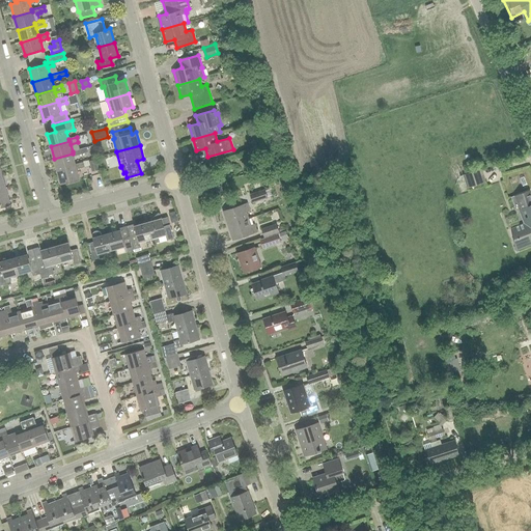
[(77,166),(76,164),(74,157),(82,155),(80,149),(73,151),(73,154),(54,159),(58,171),(77,166)]
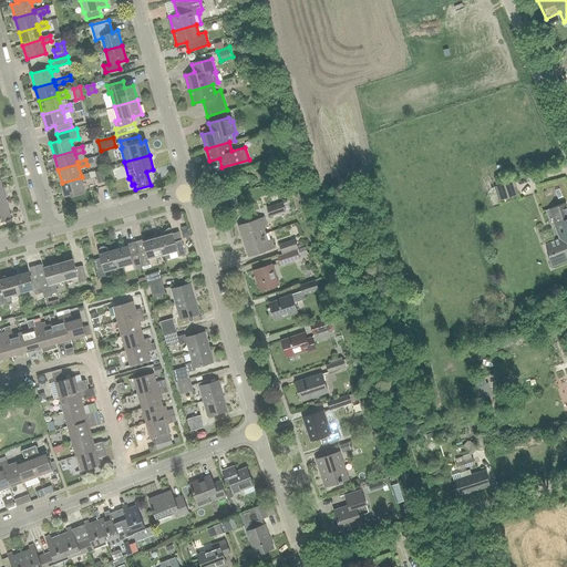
[(98,184),(105,182),(102,171),(95,173),(98,184)]
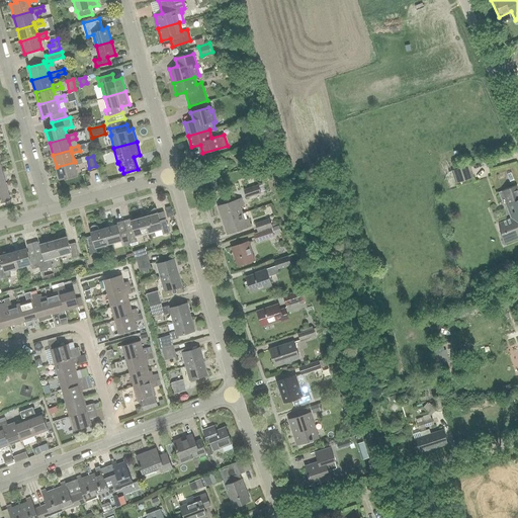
[(75,162),(57,167),(60,180),(78,174),(76,165),(83,163),(81,158),(74,160),(75,162)]
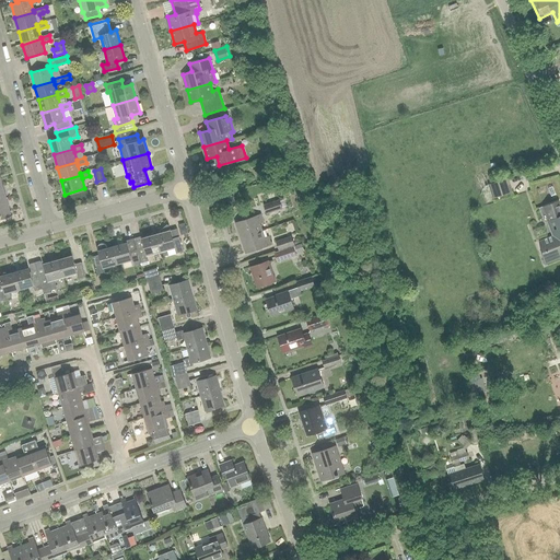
[(513,191),(509,178),(488,185),(492,199),(513,191)]
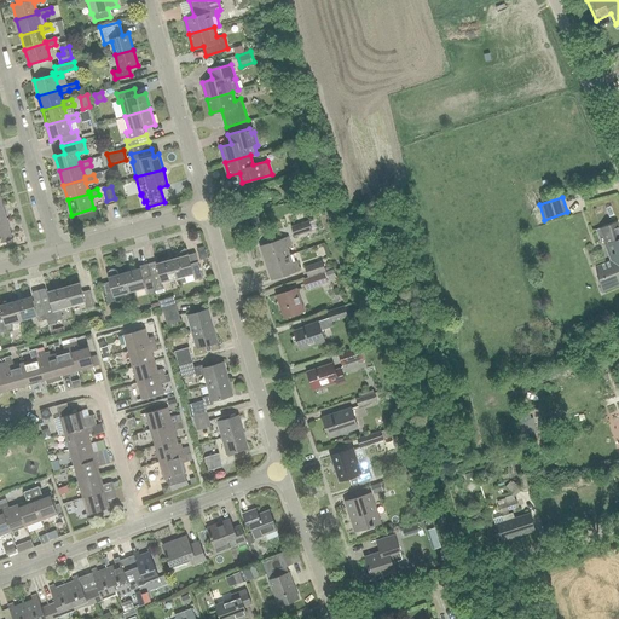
[(10,241),(9,237),(12,236),(7,221),(0,223),(0,238),(1,238),(1,243),(10,241)]
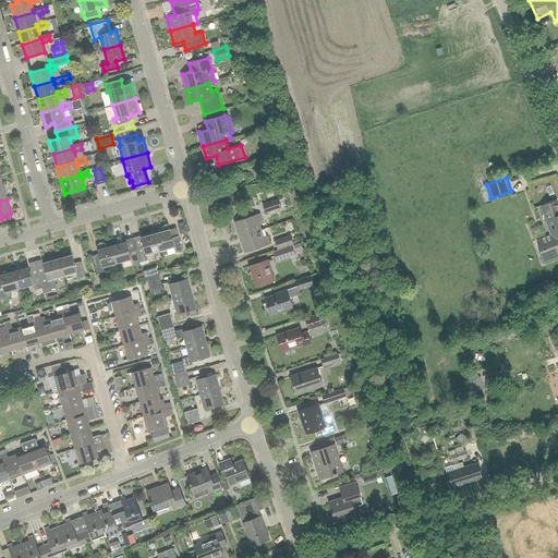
[(543,217),(550,235),(536,241),(542,252),(537,254),(542,264),(557,256),(557,203),(557,199),(537,207),(542,217),(543,217)]
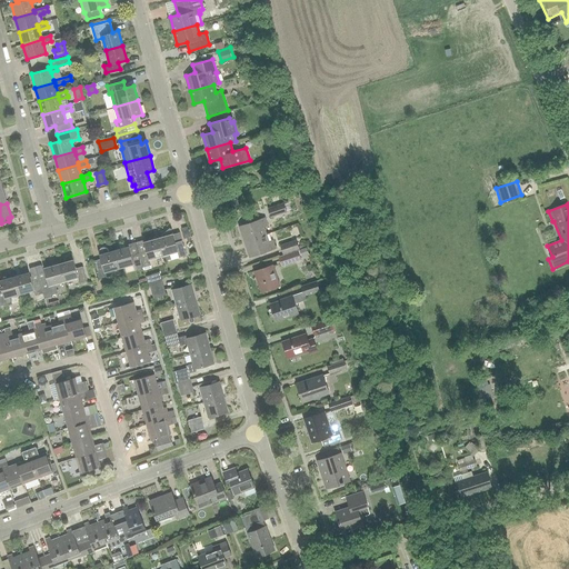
[(271,218),(287,212),(283,205),(269,209),(271,218)]
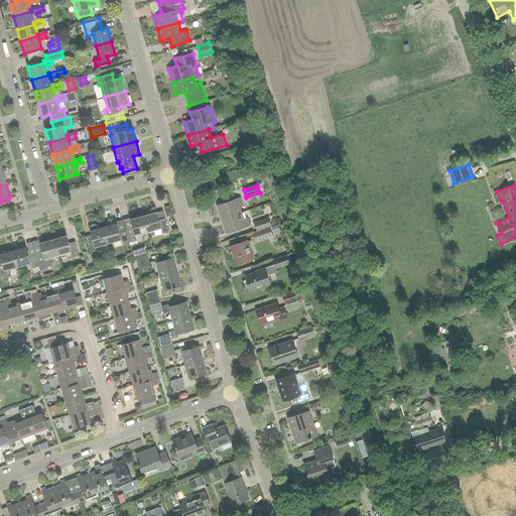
[(222,220),(242,213),(240,207),(242,206),(240,199),(218,207),(222,220)]
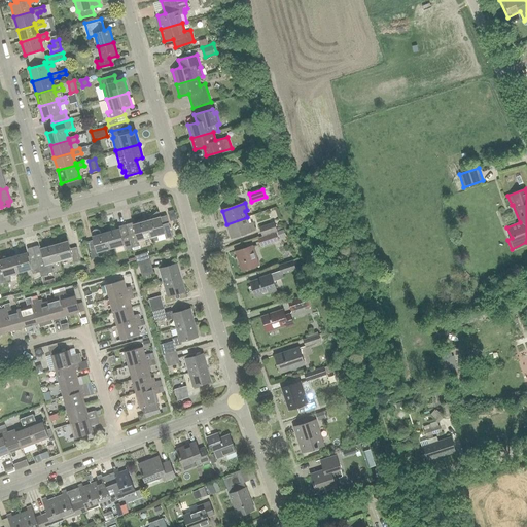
[(147,221),(151,237),(153,242),(159,241),(157,236),(165,233),(167,239),(173,237),(167,215),(161,217),(159,212),(157,212),(151,217),(152,219),(147,221)]
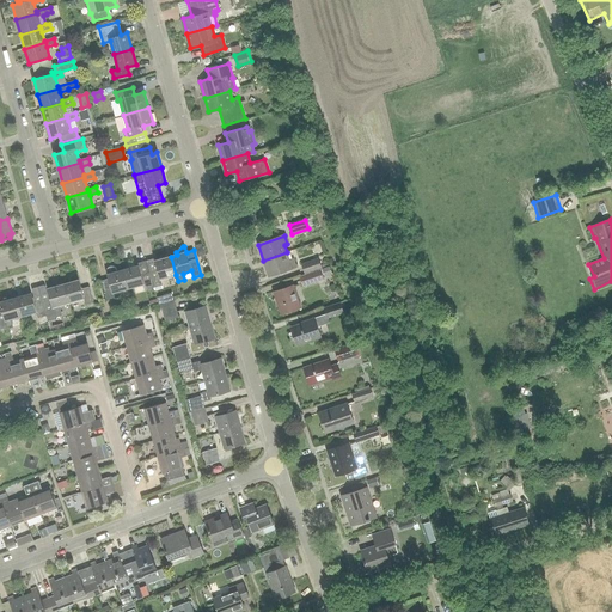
[(287,252),(263,261),(269,276),(295,268),(293,258),(289,259),(287,252)]
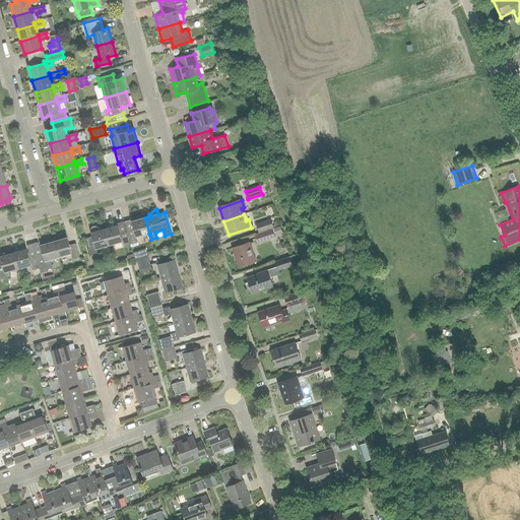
[(145,218),(125,224),(131,245),(131,247),(138,245),(136,238),(149,234),(145,218)]
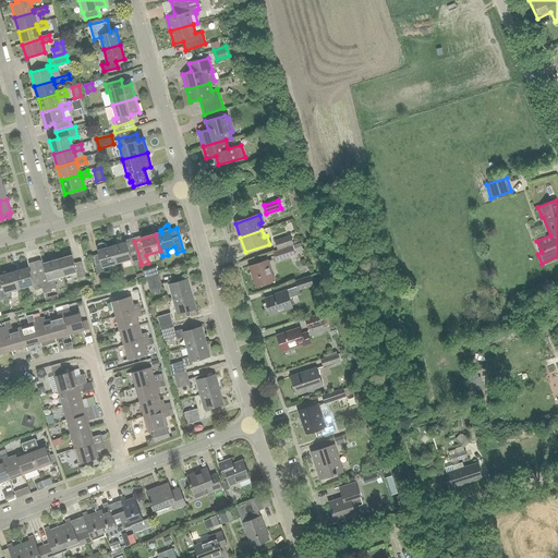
[(278,249),(293,244),(290,235),(276,241),(278,249)]
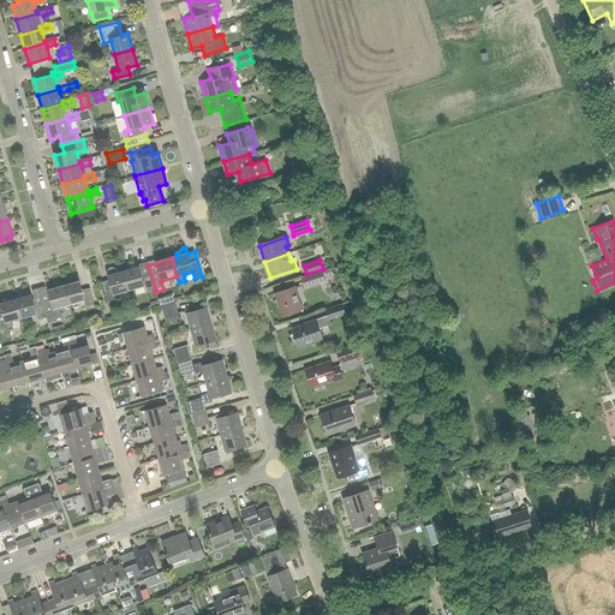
[(124,272),(129,290),(144,286),(145,292),(155,290),(148,266),(148,264),(139,267),(124,272)]
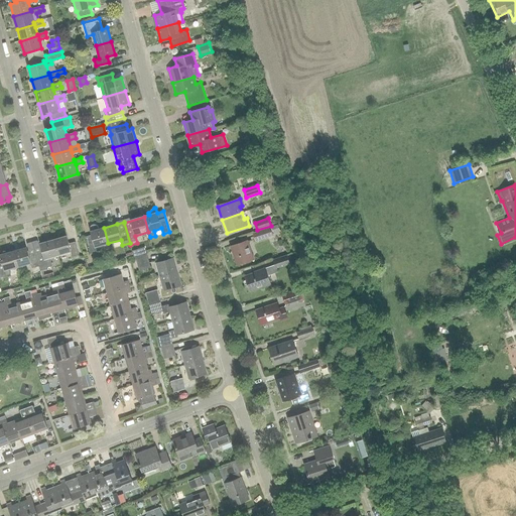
[(96,247),(108,243),(104,228),(99,229),(98,226),(97,225),(96,224),(95,224),(93,224),(92,225),(92,226),(91,226),(91,228),(90,229),(92,235),(86,237),(91,254),(98,252),(96,247)]
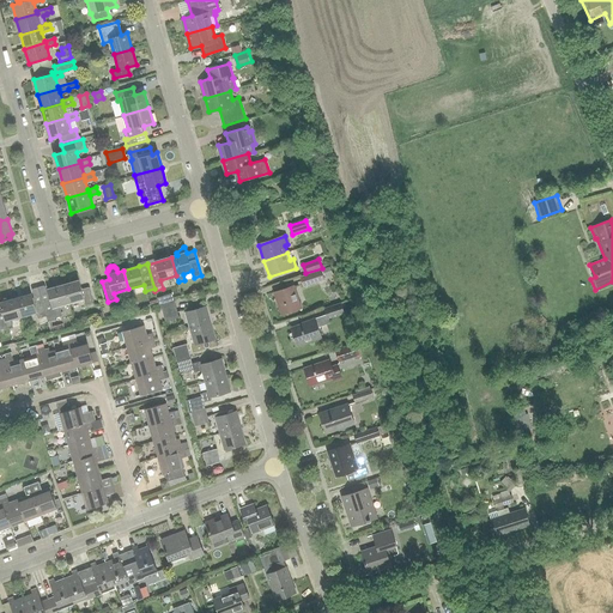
[(325,280),(321,269),(299,277),(303,287),(325,280)]
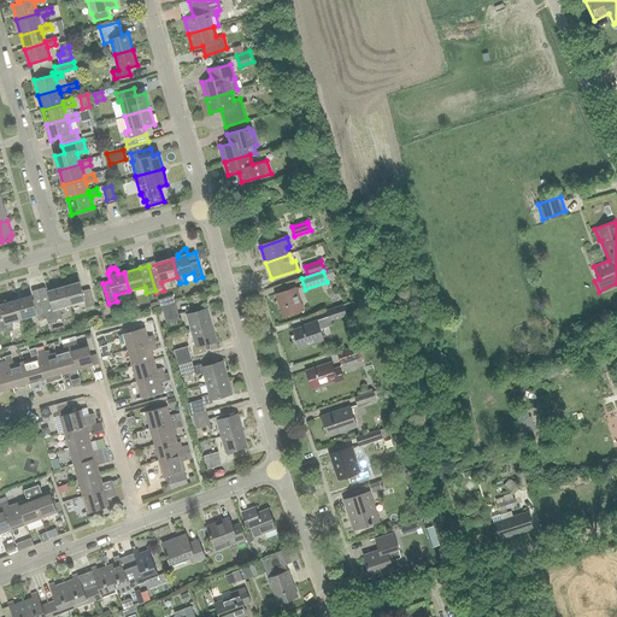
[(65,286),(70,305),(86,301),(87,307),(95,305),(90,289),(83,291),(81,282),(65,286)]
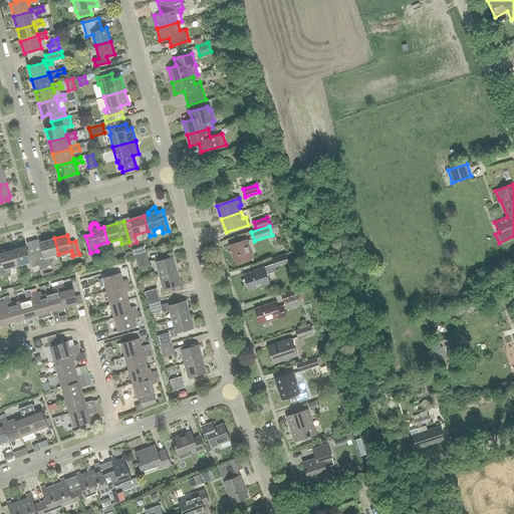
[(50,256),(58,254),(54,238),(40,242),(43,250),(35,252),(40,265),(41,271),(49,268),(48,266),(53,265),(50,256)]
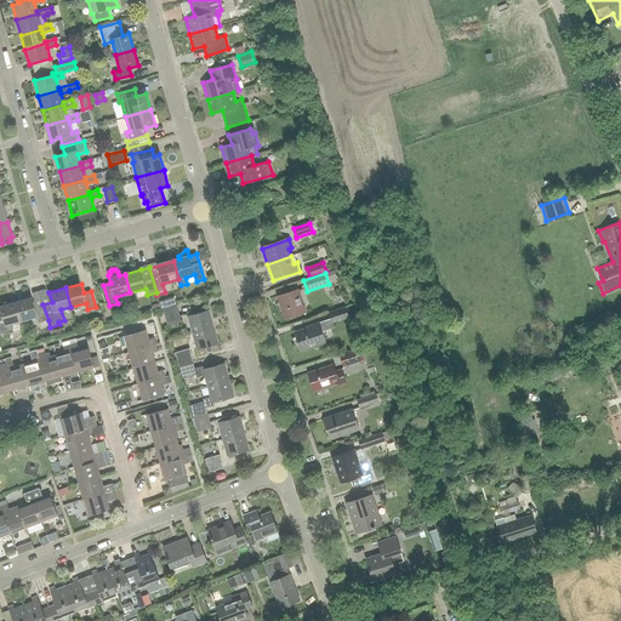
[(286,320),(305,313),(297,290),(278,297),(286,320)]
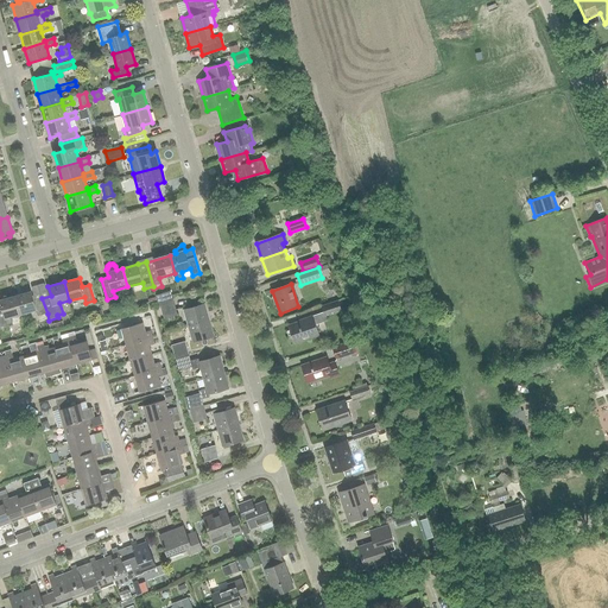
[(42,315),(48,314),(42,298),(33,301),(31,291),(16,296),(21,315),(36,310),(38,316),(42,315)]
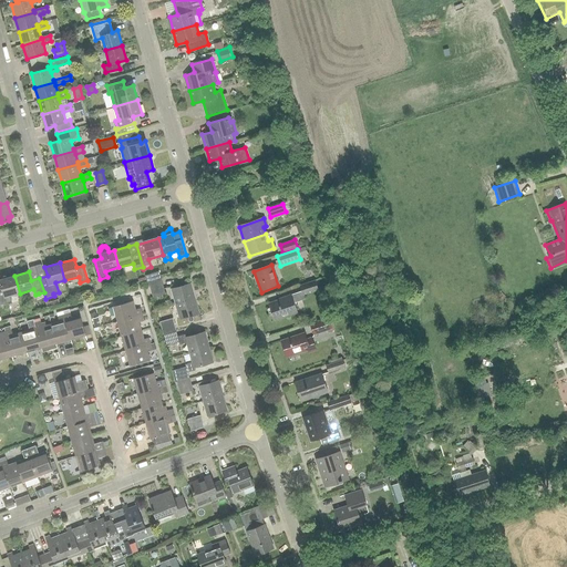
[(0,307),(1,307),(0,303),(11,301),(10,296),(20,294),(14,276),(0,280),(2,288),(0,289),(0,307)]
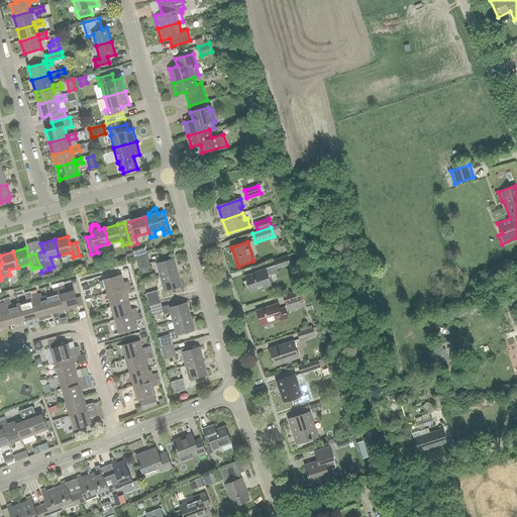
[(139,272),(151,268),(147,253),(135,257),(139,272)]
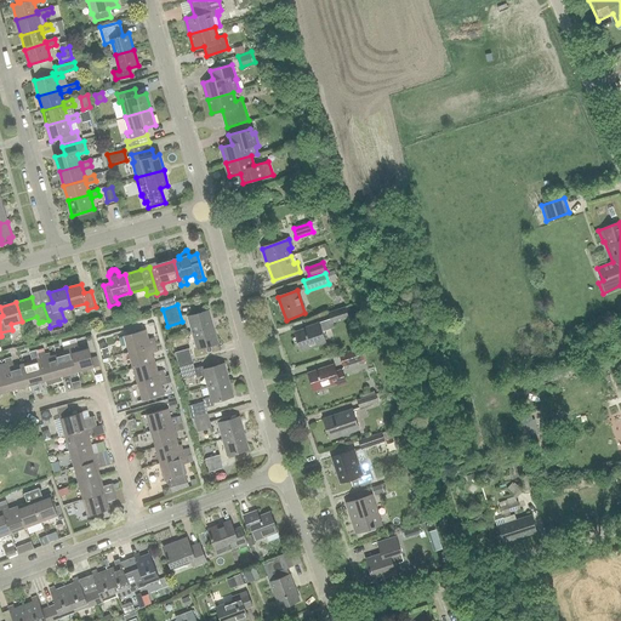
[(319,323),(320,324),(305,329),(305,330),(295,334),(301,352),(326,343),(323,331),(335,328),(334,324),(349,318),(346,306),(329,312),(330,319),(319,323)]
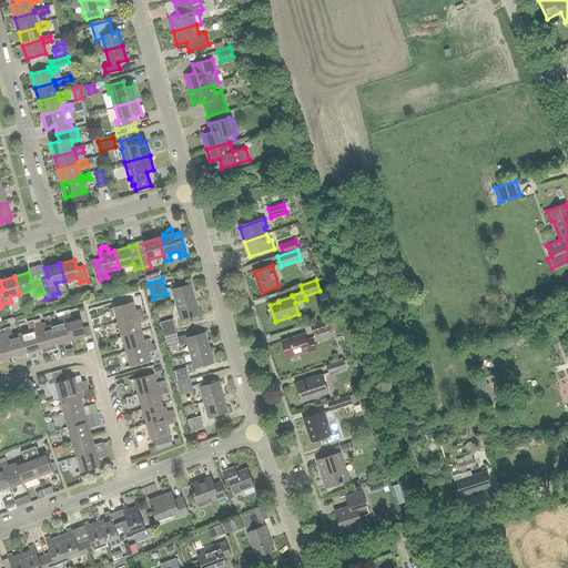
[(175,306),(195,300),(191,284),(171,291),(175,306)]
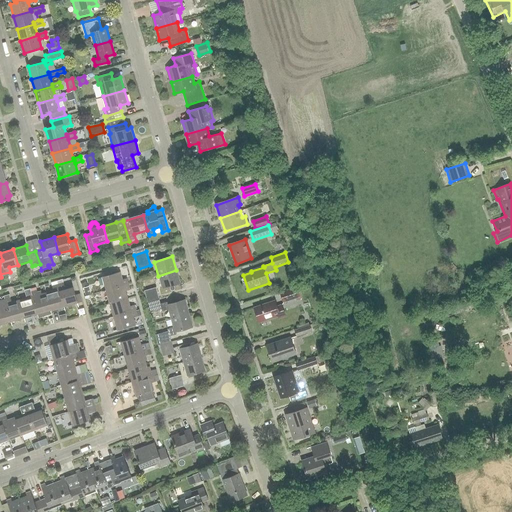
[(176,270),(158,276),(162,289),(180,284),(176,270)]
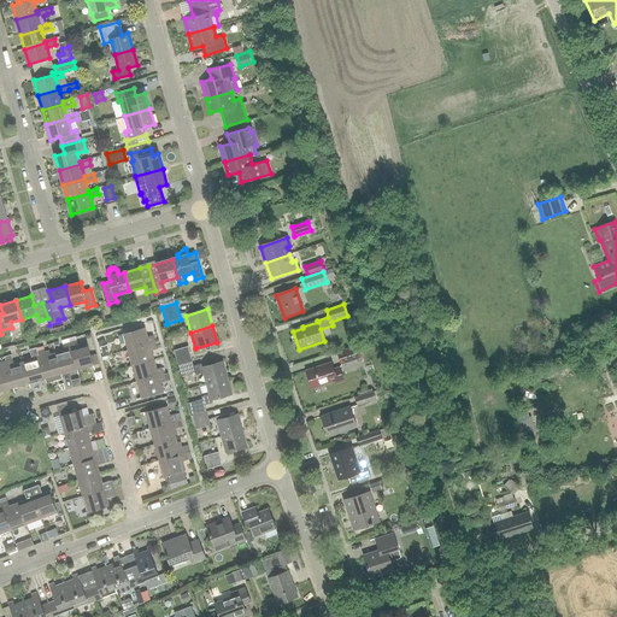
[(128,351),(154,344),(153,336),(147,339),(145,329),(123,335),(128,351)]
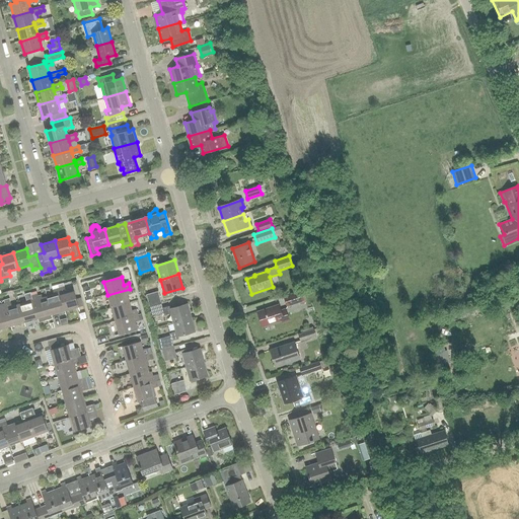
[(58,286),(65,312),(79,308),(79,307),(76,299),(74,290),(66,292),(64,285),(58,286)]
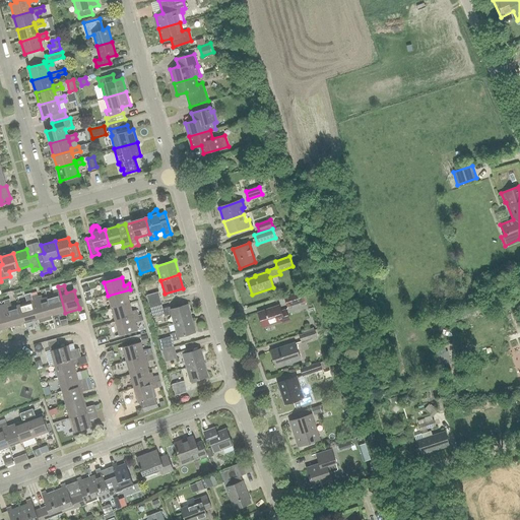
[(52,317),(65,313),(58,286),(52,288),(54,296),(47,298),(52,317)]
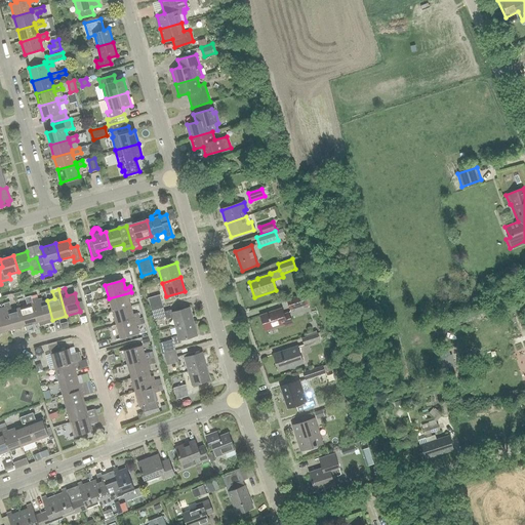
[(113,313),(130,308),(128,299),(133,298),(131,292),(109,298),(113,313)]
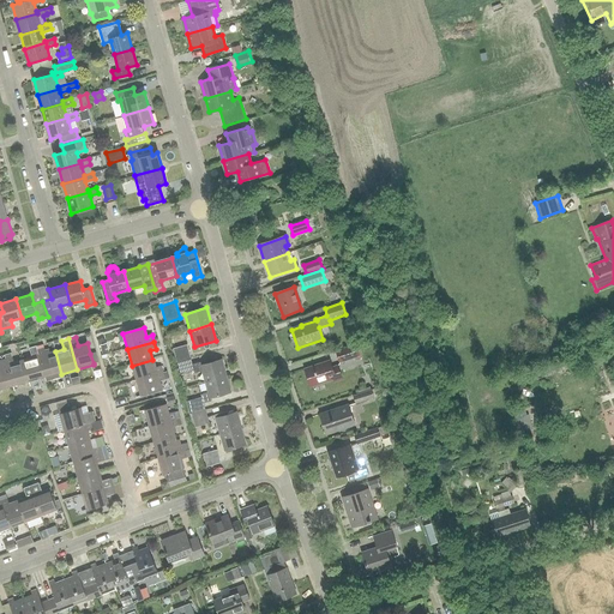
[(176,362),(191,359),(187,344),(173,349),(176,362)]
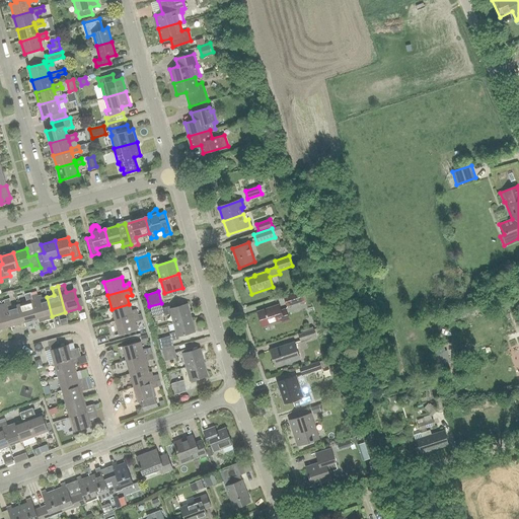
[(305,304),(301,291),(284,297),(287,307),(300,302),(301,305),(305,304)]
